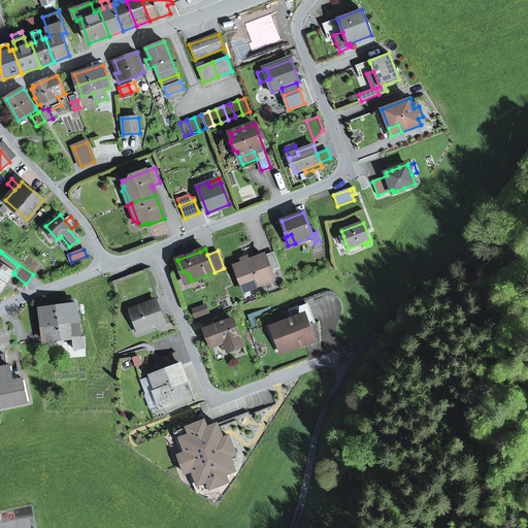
[(270,271),(279,267),(274,252),(264,256),(270,271)]
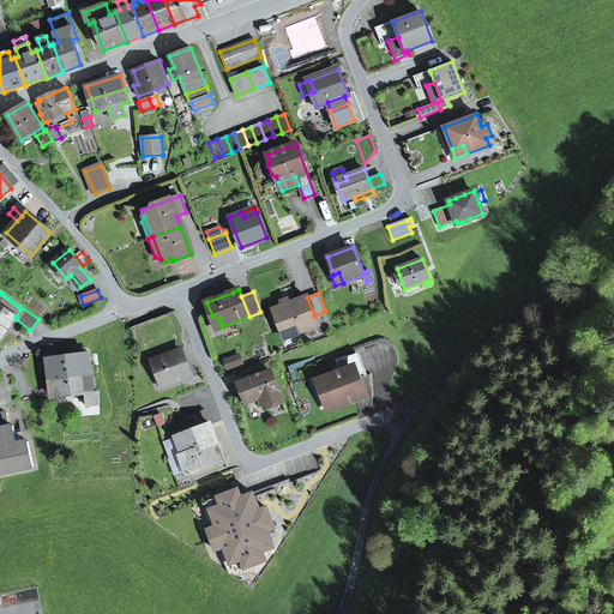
[(17,318),(16,317),(20,309),(0,294),(0,339),(16,319),(17,318)]
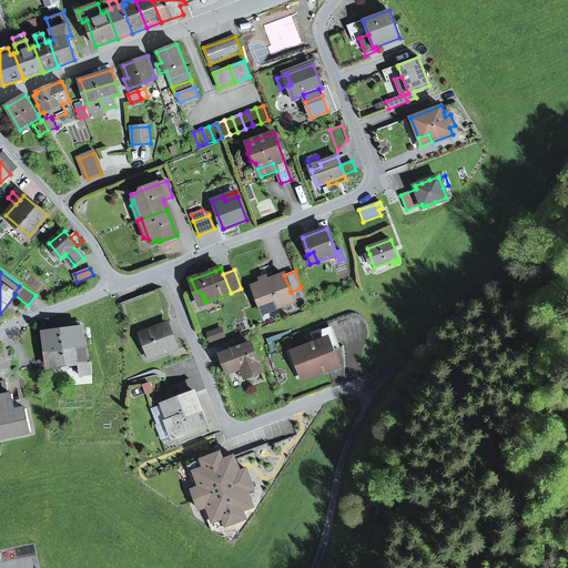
[(291,292),(284,275),(277,277),(276,280),(273,281),(272,280),(267,281),(267,283),(263,284),(262,283),(254,286),(264,314),(277,310),(276,306),(294,300),(291,292)]
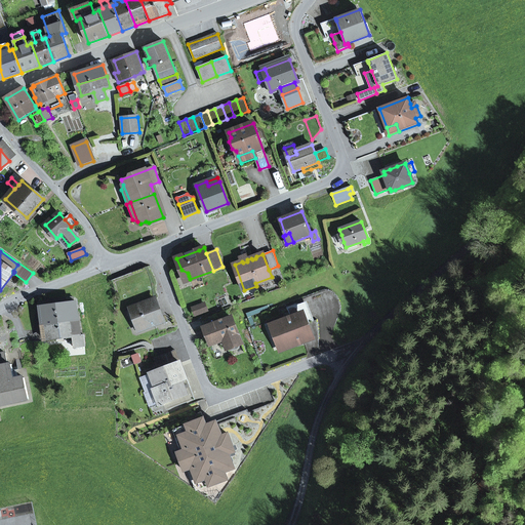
[(113,280),(114,282),(146,270),(145,268),(113,280)]
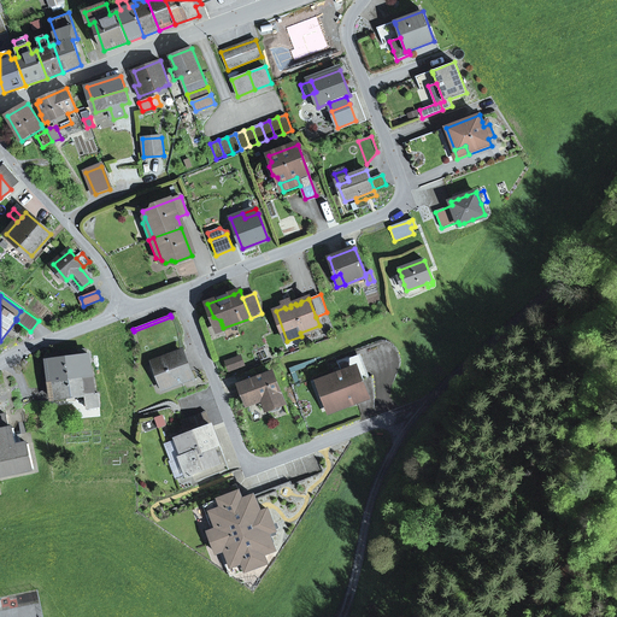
[(218,330),(223,328),(222,324),(221,321),(213,317),(218,330)]
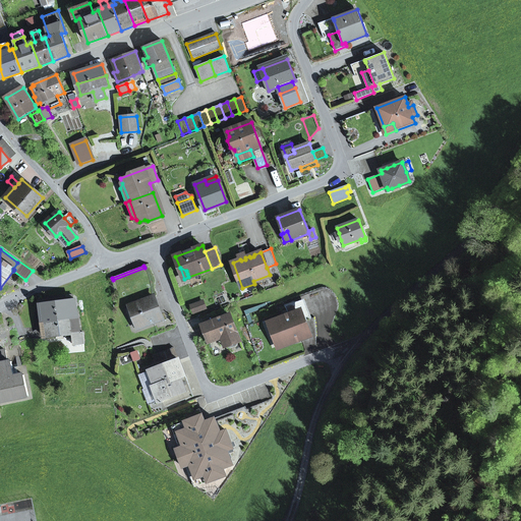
[(67,309),(77,307),(76,300),(73,300),(73,295),(49,297),(50,303),(41,304),(42,312),(60,309),(60,310),(67,309)]
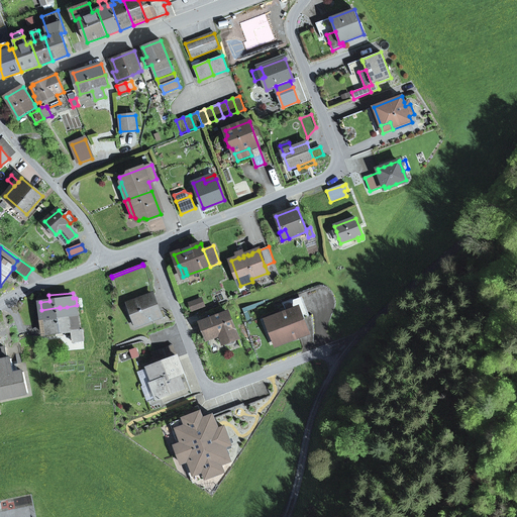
[(136,322),(137,325),(161,316),(152,295),(129,304),(130,306),(136,322)]
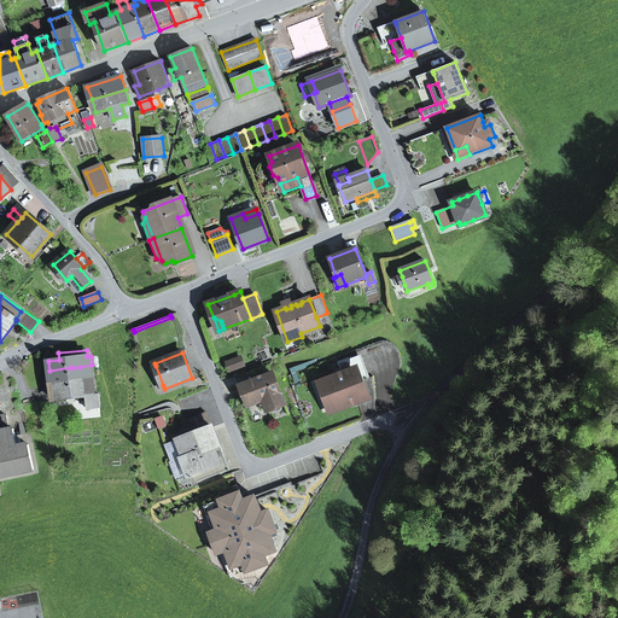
[(365,378),(369,377),(361,355),(356,357),(365,378)]
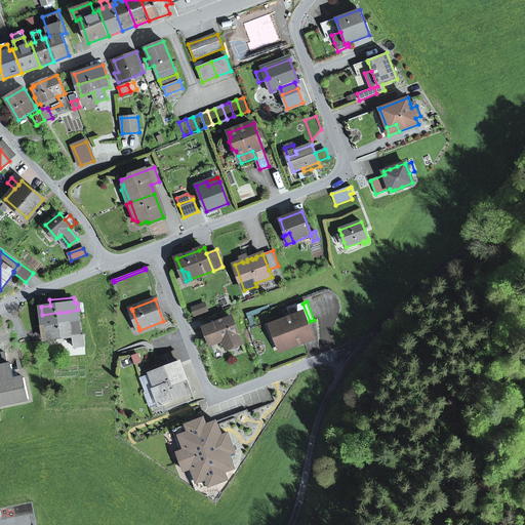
[(310,321),(303,304),(287,309),(291,319),(273,326),(277,338),(281,336),(285,347),(285,348),(311,337),(306,323),(310,321)]
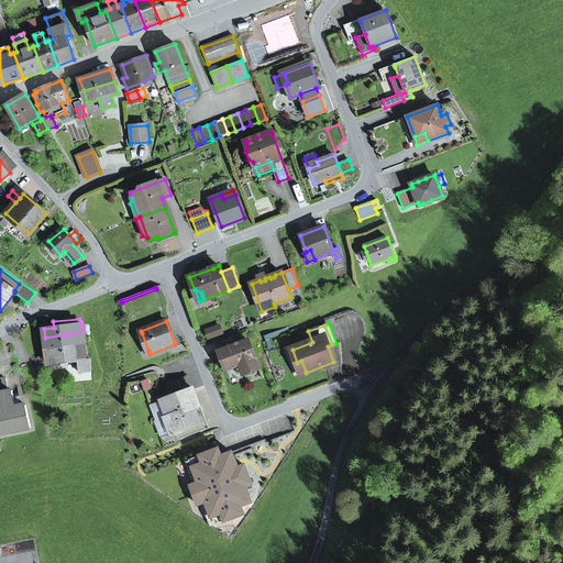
[(207,330),(209,339),(217,335),(213,328),(207,330)]
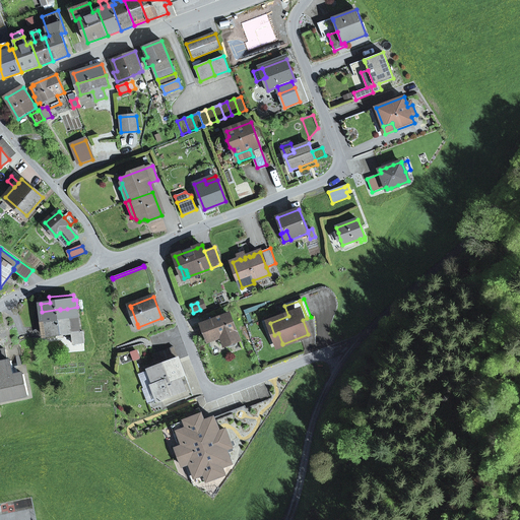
[(44,324),(43,322),(78,317),(77,307),(67,309),(60,310),(60,309),(42,312),(43,317),(40,317),(40,324),(44,324)]
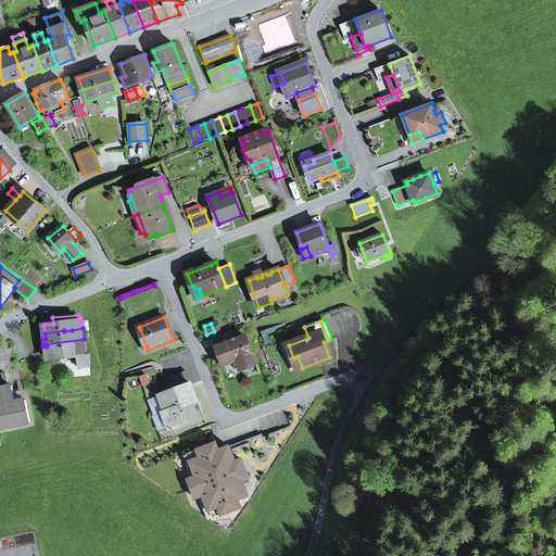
[(142,349),(147,346),(140,329),(136,331),(142,349)]
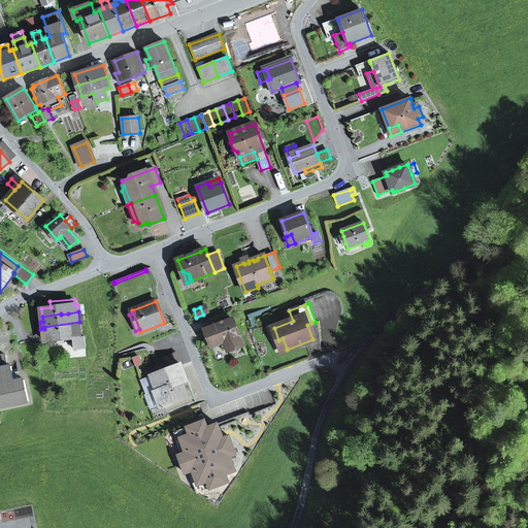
[(205,330),(211,347),(225,341),(228,351),(242,345),(233,319),(205,330)]
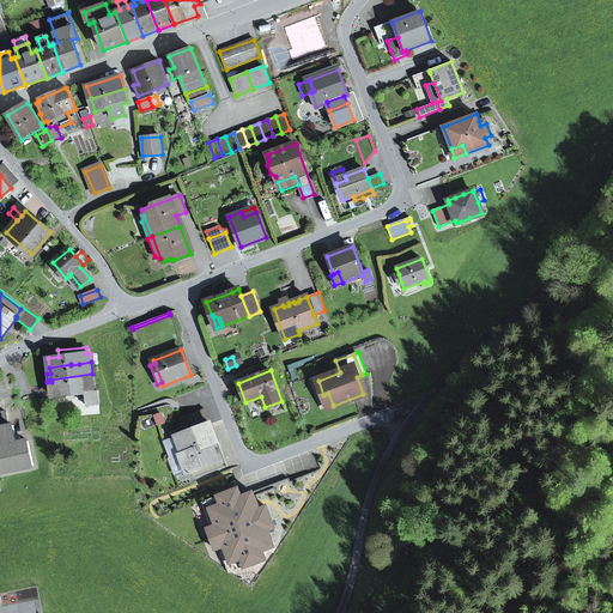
[(50,380),(52,382),(53,398),(85,394),(86,406),(99,405),(98,392),(93,392),(92,374),(50,380)]
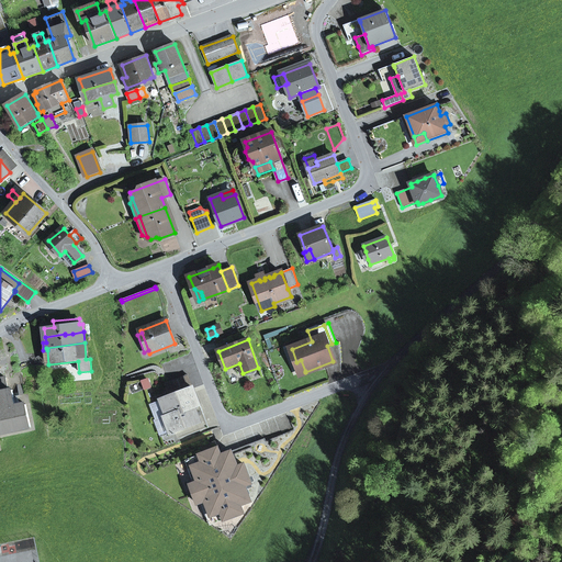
[(301,360),(296,362),(292,349),(290,350),(289,352),(296,373),(299,373),(305,371),(301,360)]
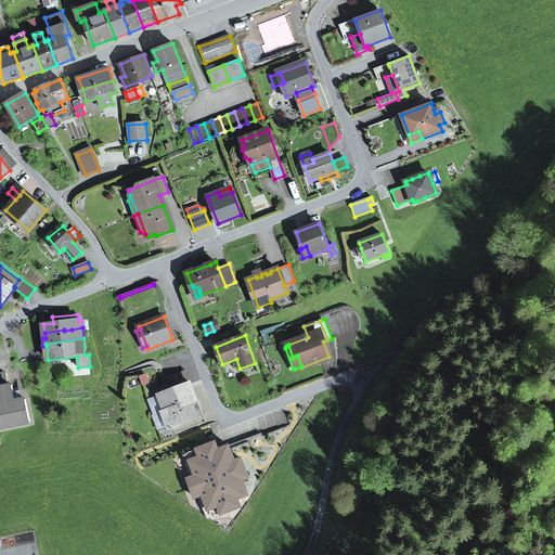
[(180,387),(190,383),(185,370),(163,378),(166,388),(163,389),(164,394),(172,390),(171,387),(179,384),(180,387)]
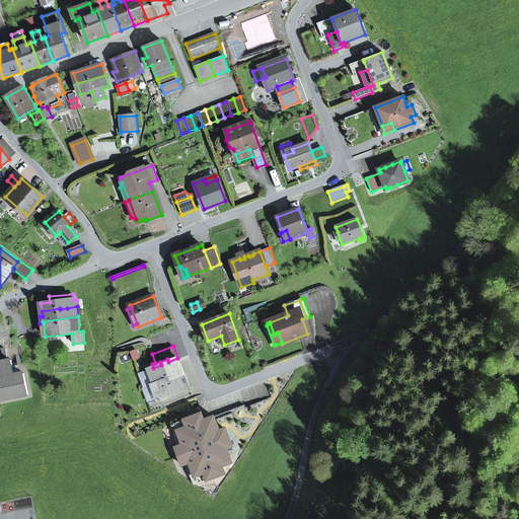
[(0,399),(28,394),(24,374),(15,376),(11,360),(8,361),(5,349),(0,351),(0,399)]
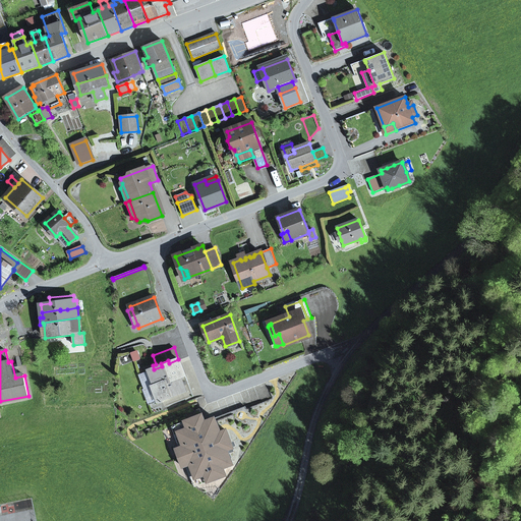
[(161,363),(162,366),(154,369),(149,370),(155,386),(153,387),(153,388),(185,375),(179,359),(178,359),(169,363),(168,360),(161,363)]
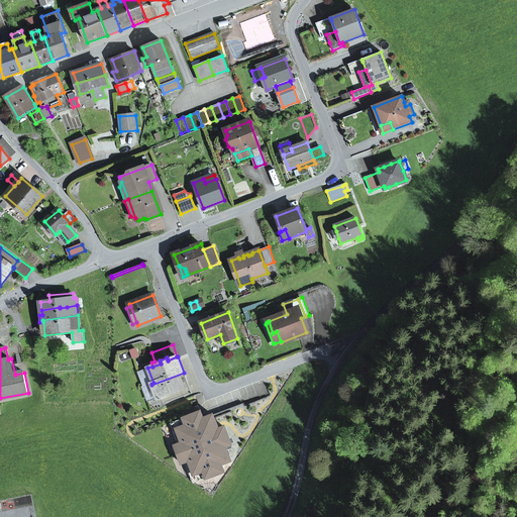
[(151,384),(153,383),(147,368),(138,372),(143,388),(151,385),(151,384)]
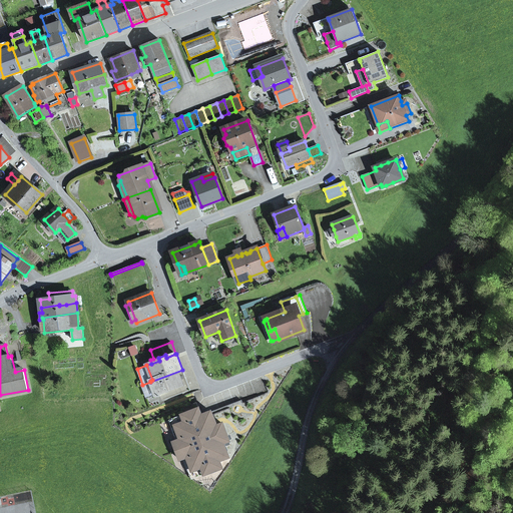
[(181,381),(185,379),(182,370),(150,382),(155,396),(159,394),(161,401),(185,392),(181,381)]
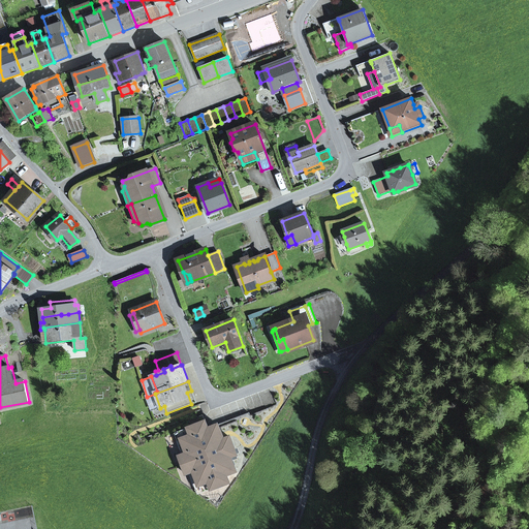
[(191,404),(196,403),(191,391),(187,393),(191,404)]
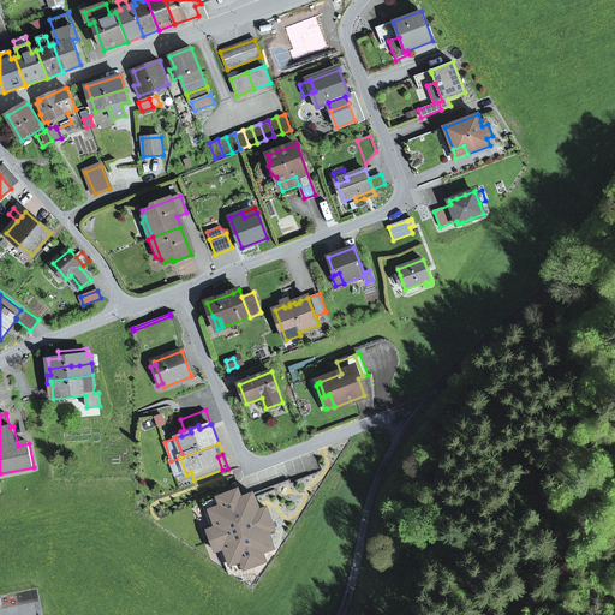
[(175,478),(186,475),(180,458),(171,461),(169,461),(175,478)]
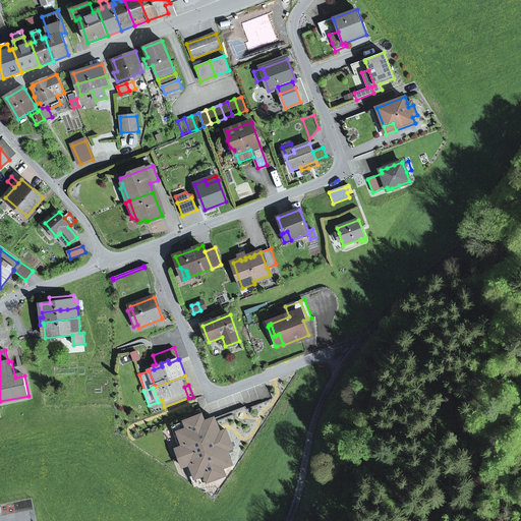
[(215,418),(205,422),(199,409),(193,411),(195,417),(184,421),(187,428),(178,432),(183,447),(179,448),(176,450),(182,467),(186,466),(190,464),(195,479),(205,475),(208,482),(225,475),(223,468),(232,465),(227,451),(233,449),(226,430),(220,432),(215,418)]
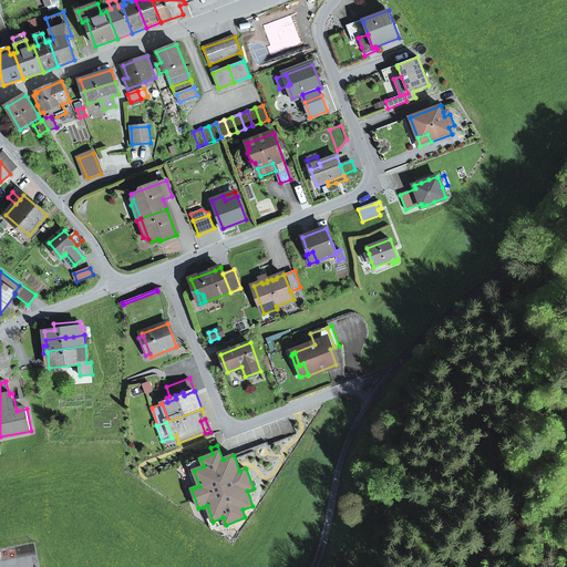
[(195,487),(199,486),(194,471),(204,466),(200,459),(186,464),(195,487)]
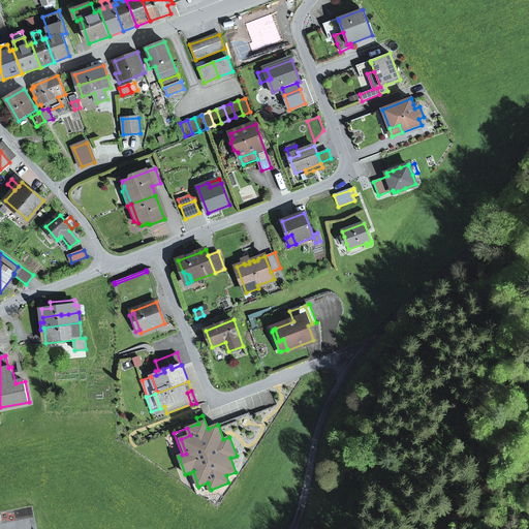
[(208,483),(198,487),(193,471),(189,473),(197,495),(211,490),(208,483)]
